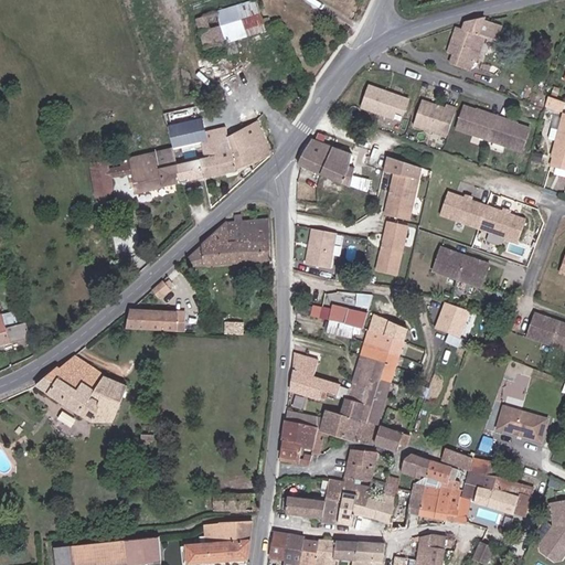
[(263,20),(256,1),(196,20),(205,50),(225,43),(228,55),(238,52),(238,51),(234,41),(266,31),(264,28),(263,20)]
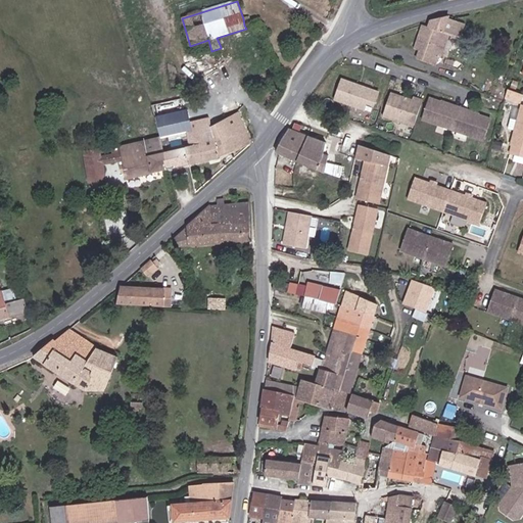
[(249,16),(243,18),(244,26),(251,24),(249,16)]
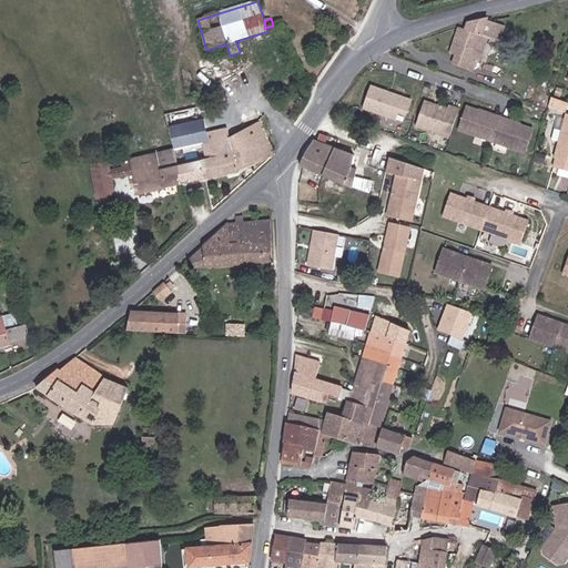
[(489,39),(495,23),(486,21),(487,19),(467,22),(465,30),(458,28),(449,53),(455,56),(452,64),(467,70),(470,61),(473,61),(478,43),(485,46),(487,39),(489,39)]
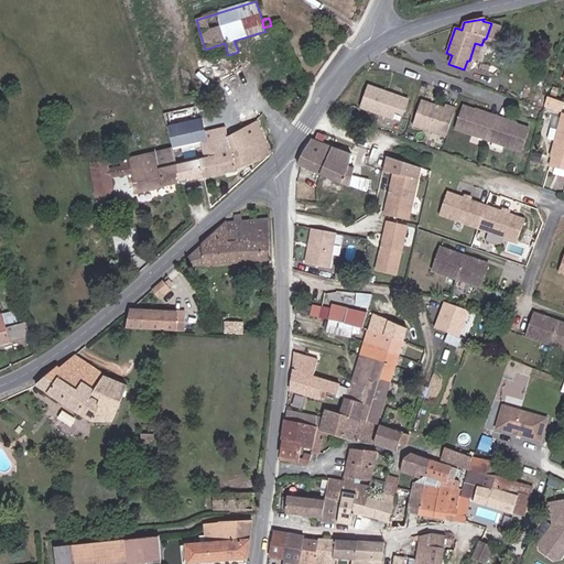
[(500,26),(491,23),(486,39),(496,42),(500,26)]
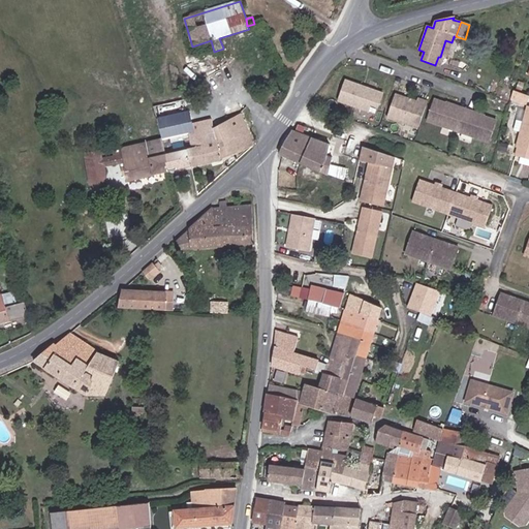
[(252,39),(249,29),(219,38),(223,48),(252,39)]
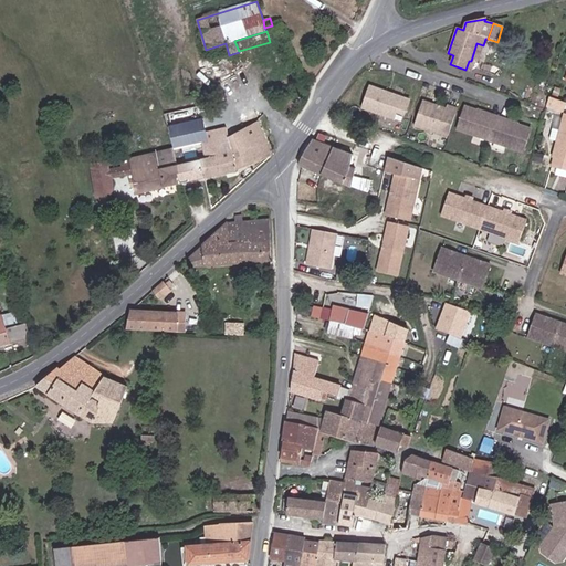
[(478,63),(483,45),(477,43),(471,61),(473,62),(478,63)]
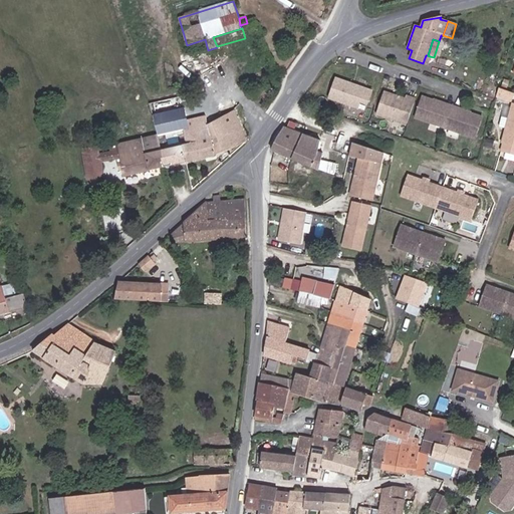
[(368,104),(372,92),(337,79),(330,98),(358,109),(361,102),(368,104)]
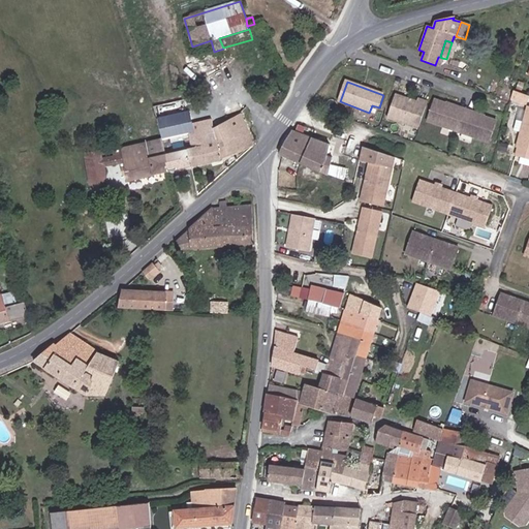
[(511,99),(526,105),(528,96),(514,90),(511,99)]
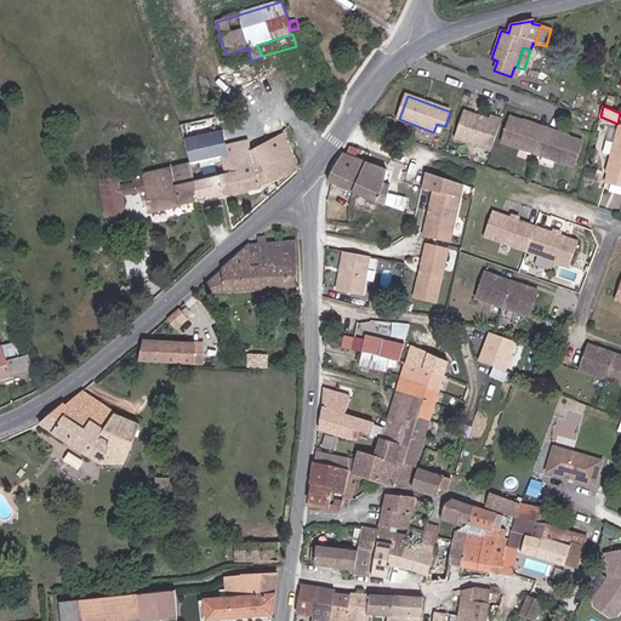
[(491,152),(502,120),(493,117),(491,121),(465,113),(456,140),(491,152)]
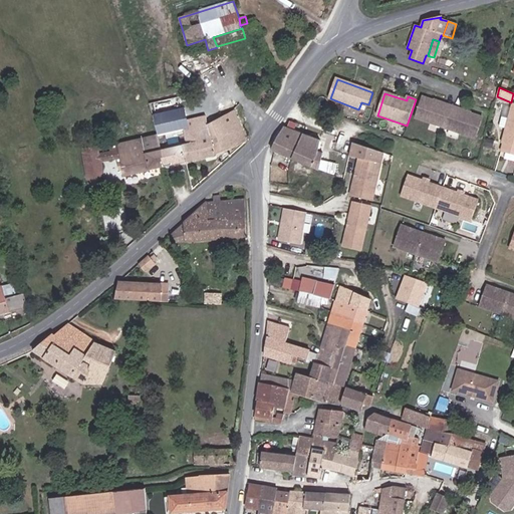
[(476,139),(483,117),(423,96),(416,116),(476,139)]
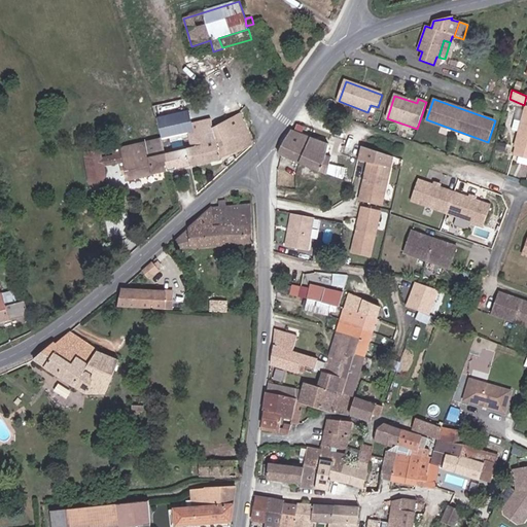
[(515,145),(526,149),(526,106),(526,107),(515,145)]
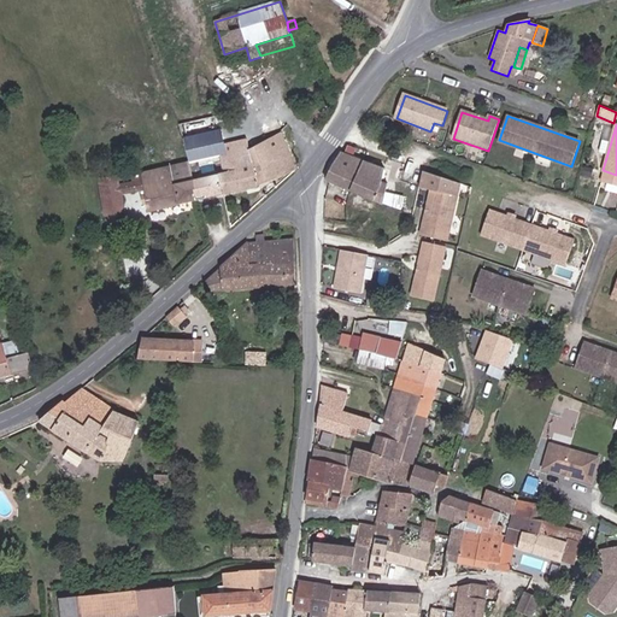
[(238,128),(219,131),(223,144),(240,140),(238,128)]
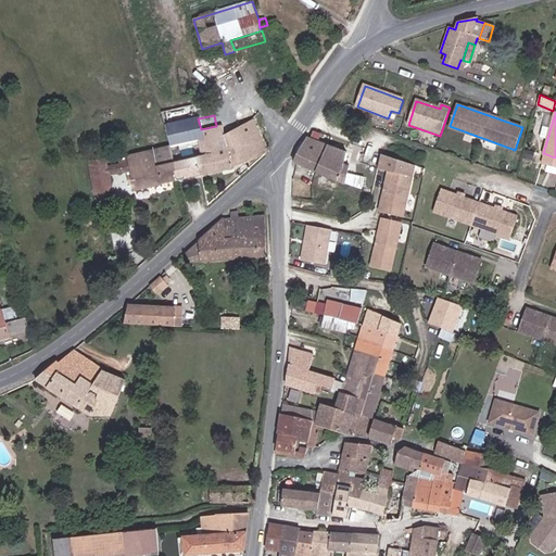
[(198,117),(165,125),(167,130),(171,146),(180,179),(234,167),(224,136),(222,125),(216,126),(201,129),(198,118),(198,117)]
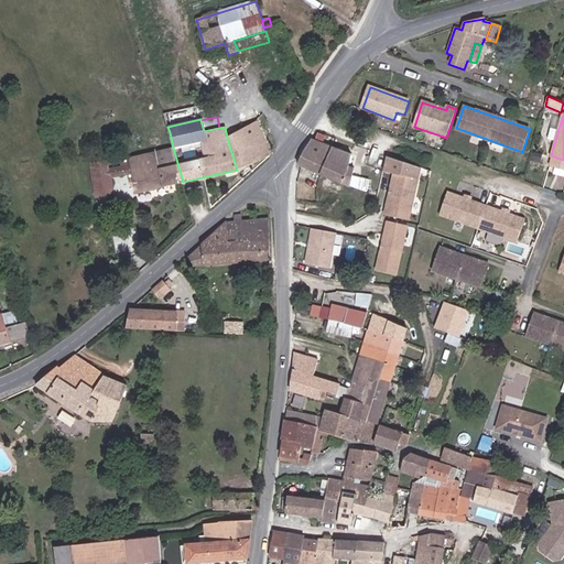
[(252,164),(271,155),(258,121),(240,130),(252,164)]
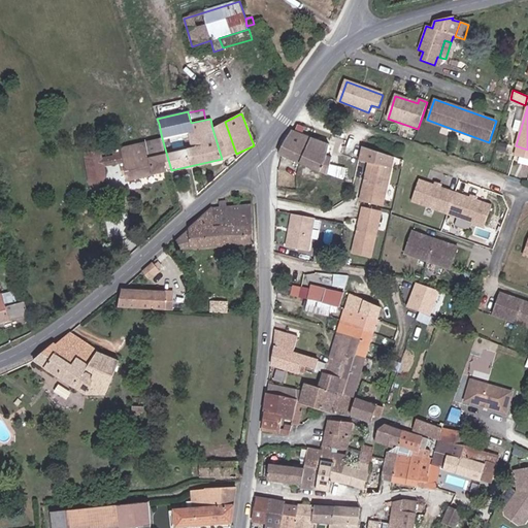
[(222,159),(236,154),(225,122),(212,129),(222,159)]
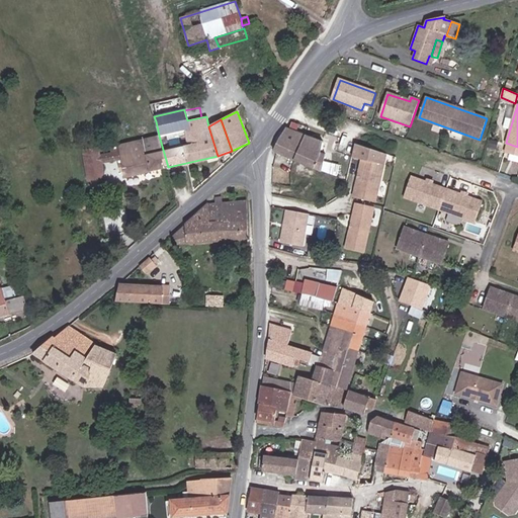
[(323,142),(285,127),(276,145),(273,151),(314,169),(319,153),(323,142)]
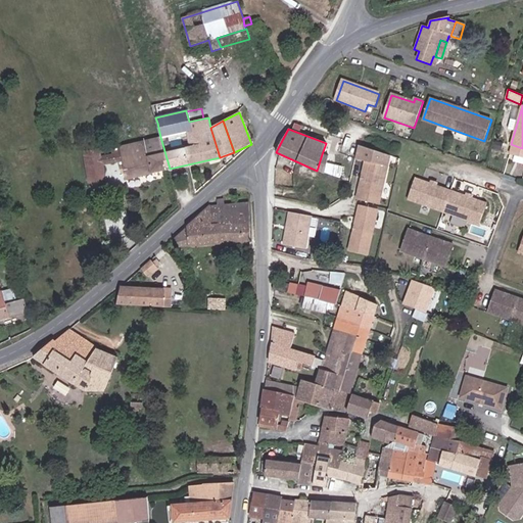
[(126,179),(170,169),(160,137),(120,147),(119,149),(100,151),(102,165),(123,161),(124,167),(120,167),(122,174),(125,173),(126,179)]
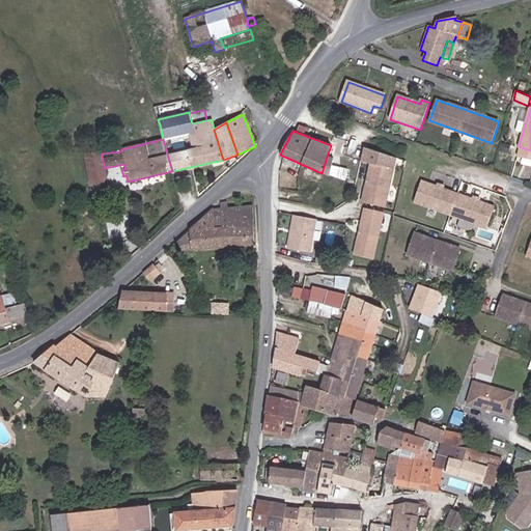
[(108,190),(104,168),(102,154),(102,151),(85,155),(92,193),(108,190)]
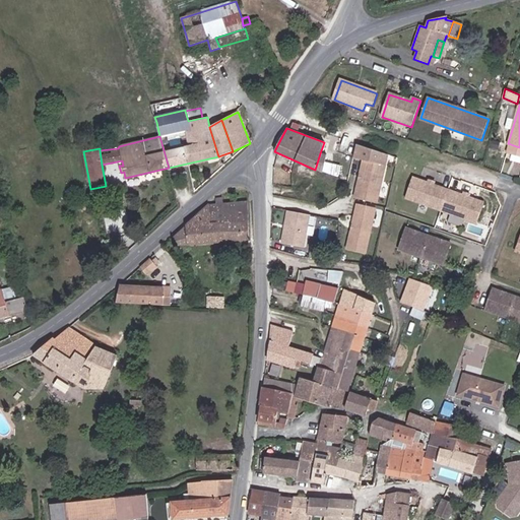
[(355,199),(378,203),(384,165),(363,160),(355,199)]
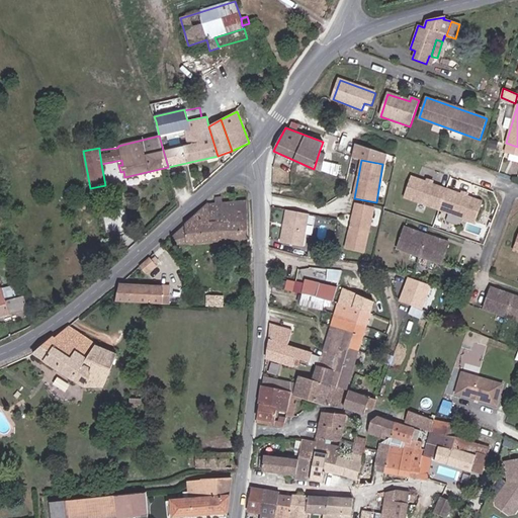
[(405,197),(476,223),(483,202),(412,177),(405,197)]
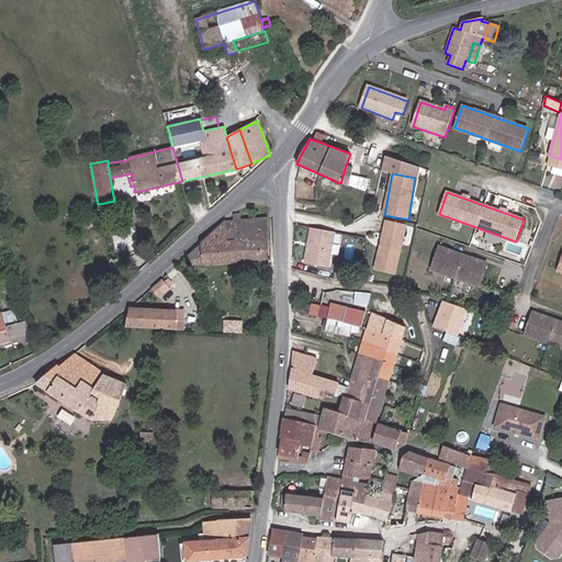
[(190,265),(268,259),(267,208),(263,205),(238,210),(238,214),(234,215),(234,222),(225,222),(203,242),(187,256),(188,258),(190,265)]
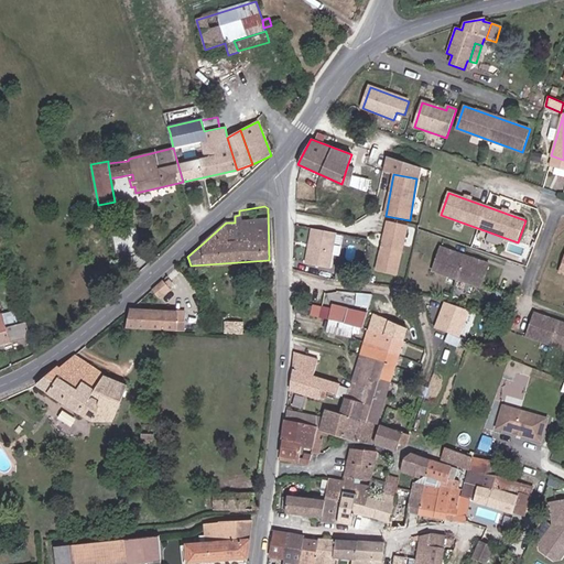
[(381,272),(400,275),(409,227),(390,224),(381,272)]
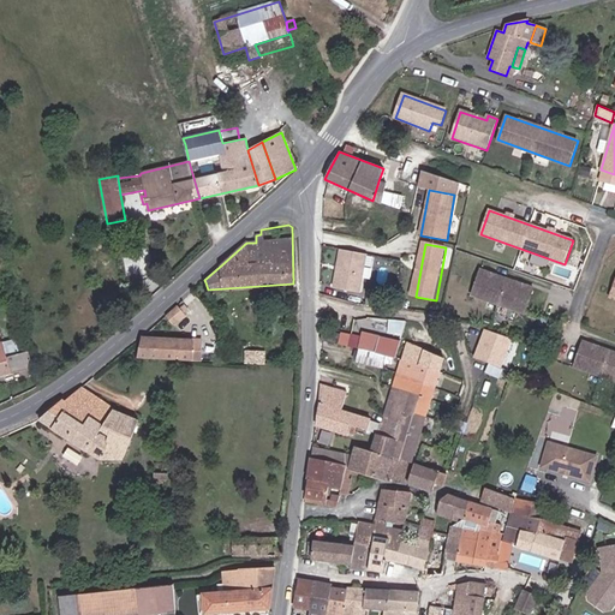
[(357,254),(339,250),(332,288),(350,292),(357,254)]
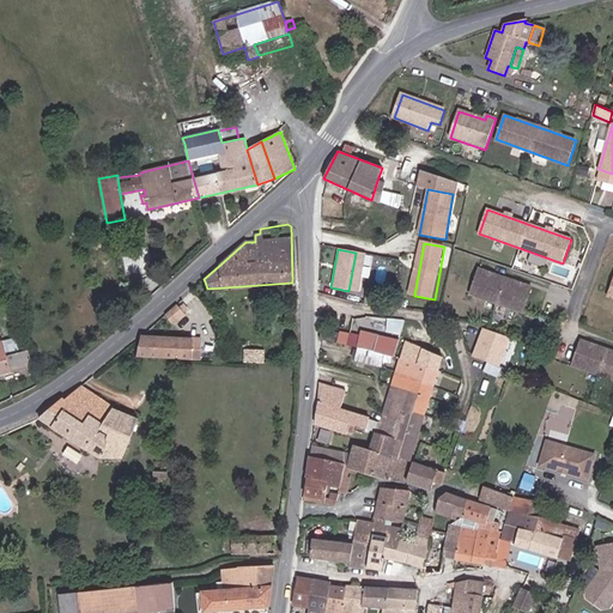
[(472,295),(498,304),(508,279),(481,269),(472,295)]
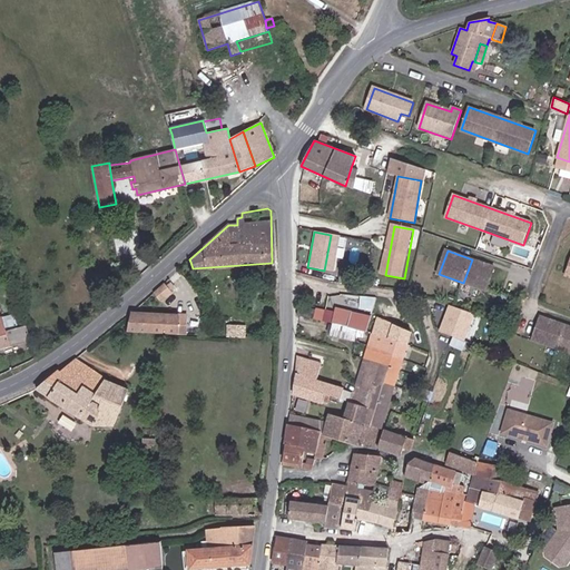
[(472,259),(463,283),(489,292),(497,268),(472,259)]
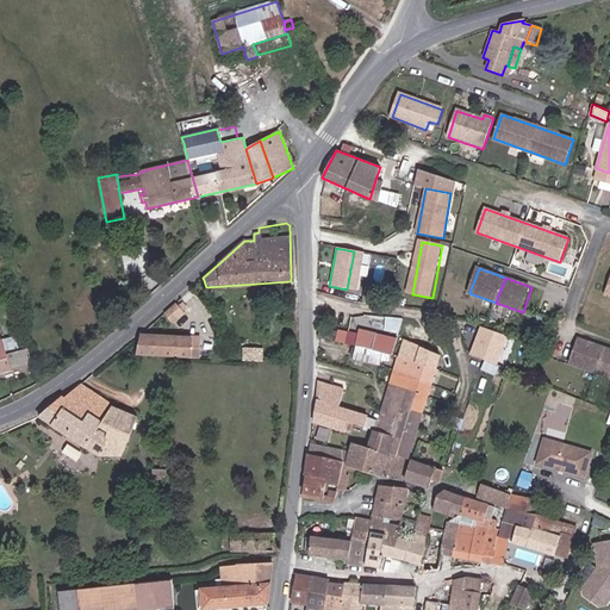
[(172,322),(187,307),(182,303),(179,306),(176,304),(165,315),(172,322)]
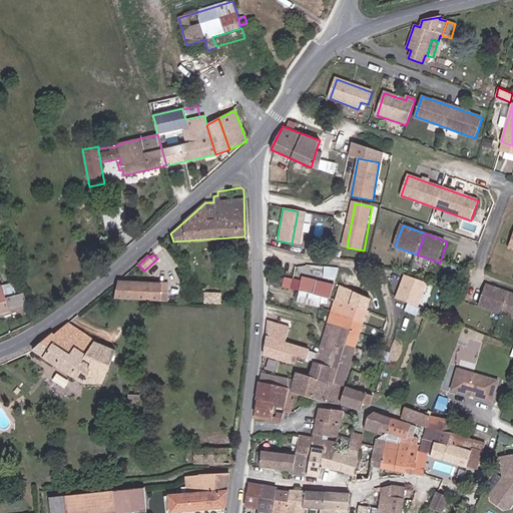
[(403,274),(396,297),(419,305),(426,282),(403,274)]
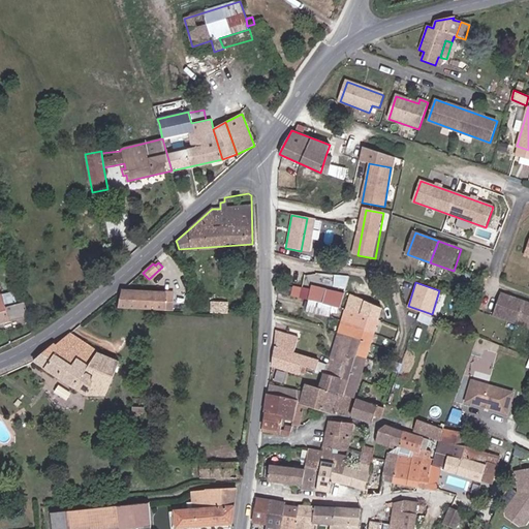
[(277,285),(276,292),(290,296),(292,288),(277,285)]
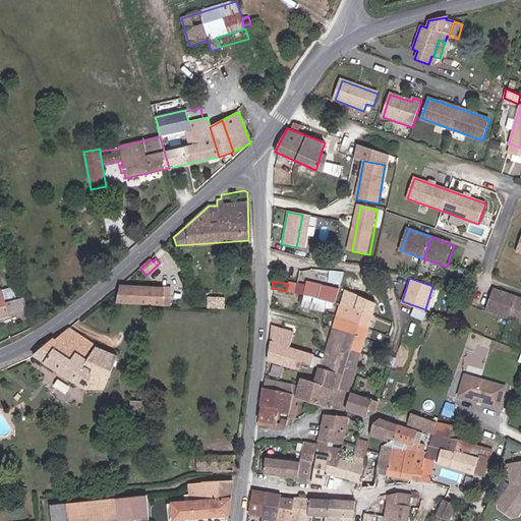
[(307,282),(303,296),(327,302),(335,304),(338,295),(316,289),(317,284),(307,282)]
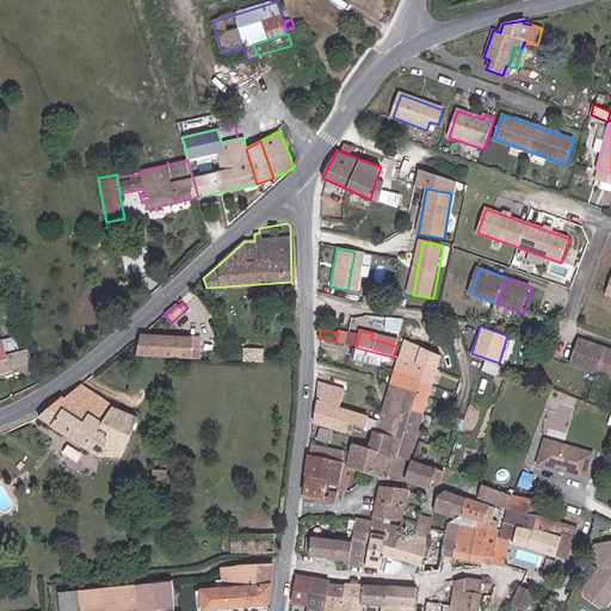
[(191,338),(141,335),(137,356),(191,358),(191,338)]
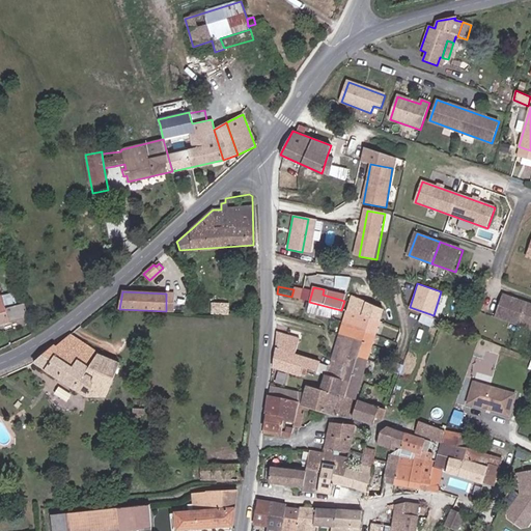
[(351,296),(339,335),(356,341),(352,352),(368,359),(383,309),(351,296)]
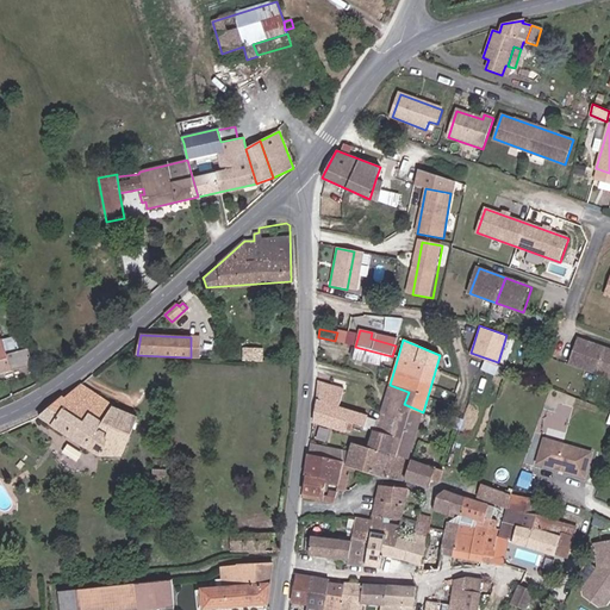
[(0,372),(31,365),(27,350),(6,356),(2,341),(0,341),(0,372)]
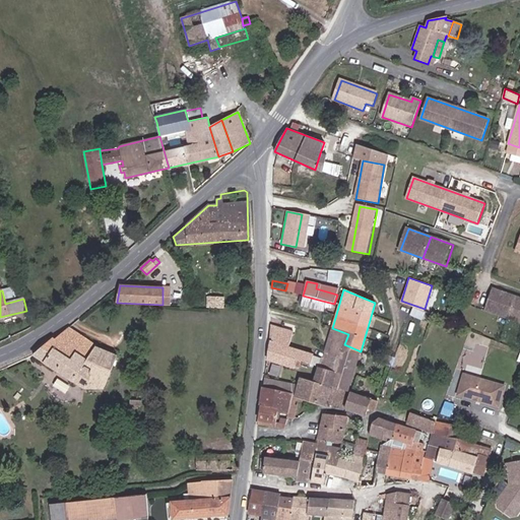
[(486,311),(508,319),(515,298),(494,290),(486,311)]
